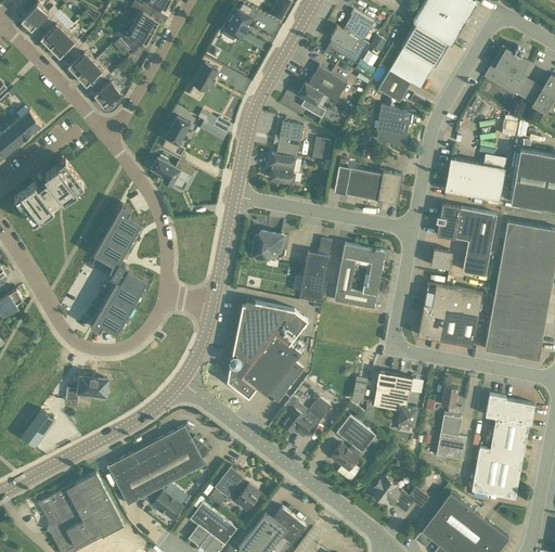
[(134,0),(134,2),(151,11),(154,5),(165,12),(171,0),(134,0)]
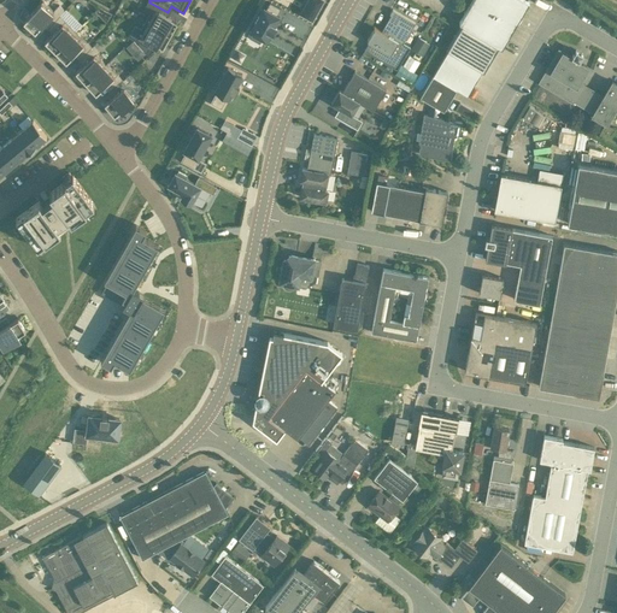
[(317,0),(309,0),(299,18),(312,24),(324,4),(317,0)]
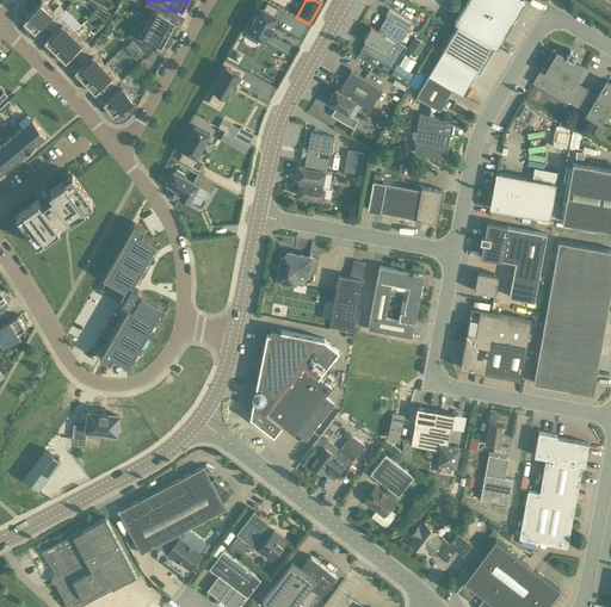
[(444,54),(429,79),(452,93),(462,99),(477,74),(479,74),(493,49),(497,51),(523,5),(514,0),(469,0),(455,26),(457,28),(443,53),(444,54)]
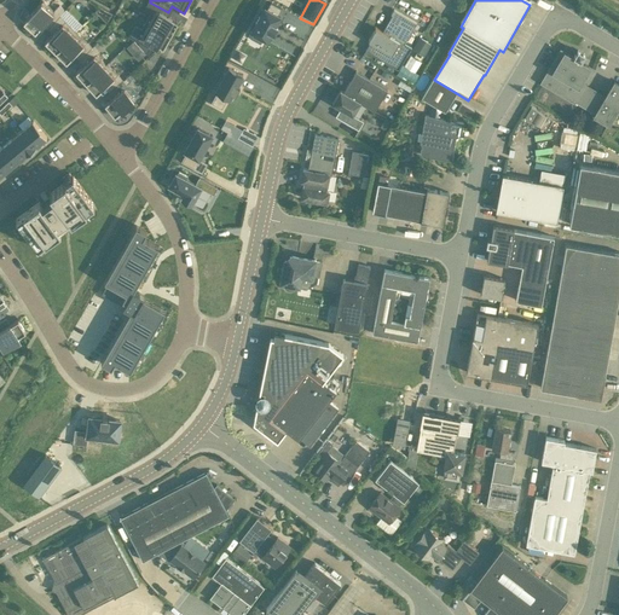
[(166,18),(168,12),(150,3),(143,15),(150,18),(146,24),(171,39),(178,25),(166,18)]
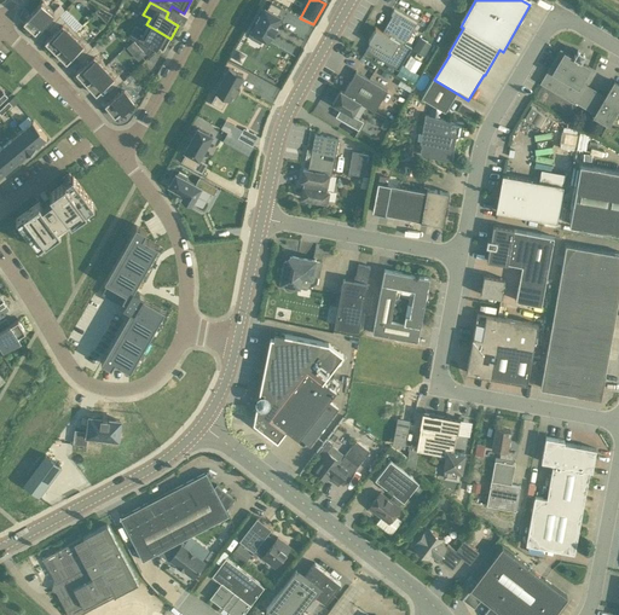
[(42,4),(23,25),(35,36),(45,25),(50,30),(59,19),(61,19),(65,13),(59,9),(53,15),(42,4)]
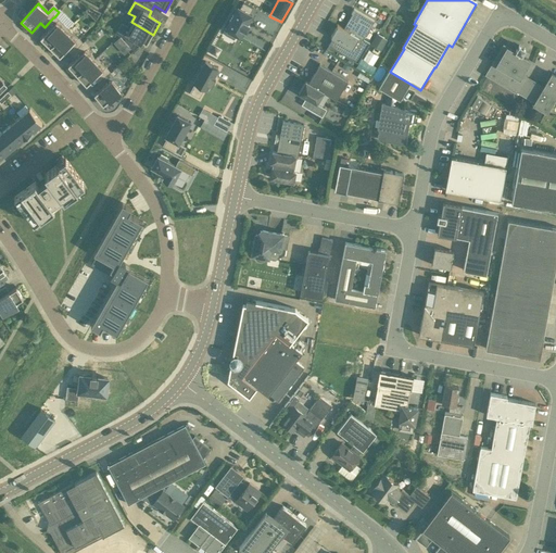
[(238,9),(225,30),(240,39),(244,30),(245,32),(249,26),(248,25),(252,17),(250,15),(252,10),(243,4),(240,10),(238,9)]
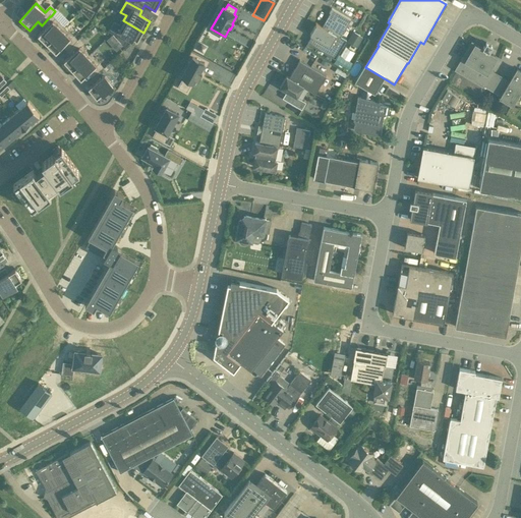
[(321,30),(336,39),(340,41),(341,39),(350,22),(332,11),(321,30)]
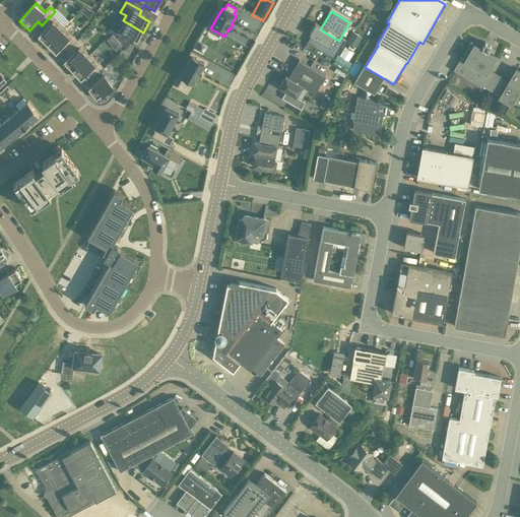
[(46,29),(38,38),(47,47),(64,28),(50,16),(42,25),(46,29)]
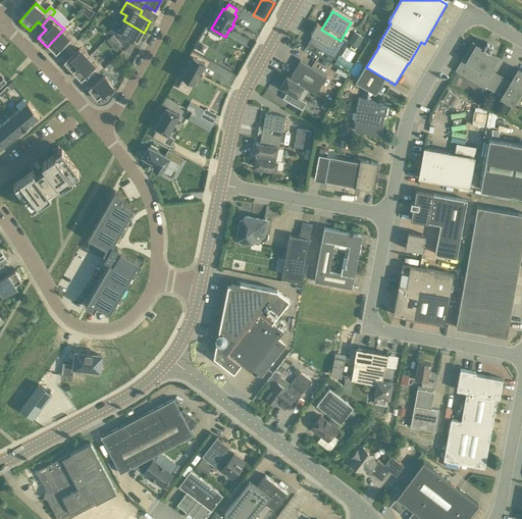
[(108,34),(124,43),(126,38),(138,43),(144,33),(123,20),(119,28),(114,24),(108,34)]
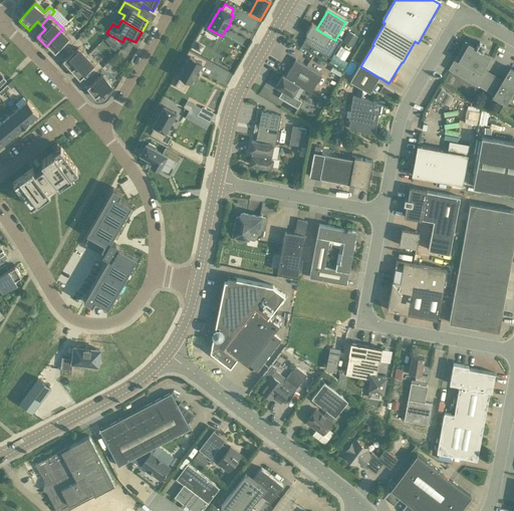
[(307,38),(303,44),(310,48),(330,59),(341,41),(336,38),(335,40),(331,38),(316,29),(312,26),(306,37),(307,38)]
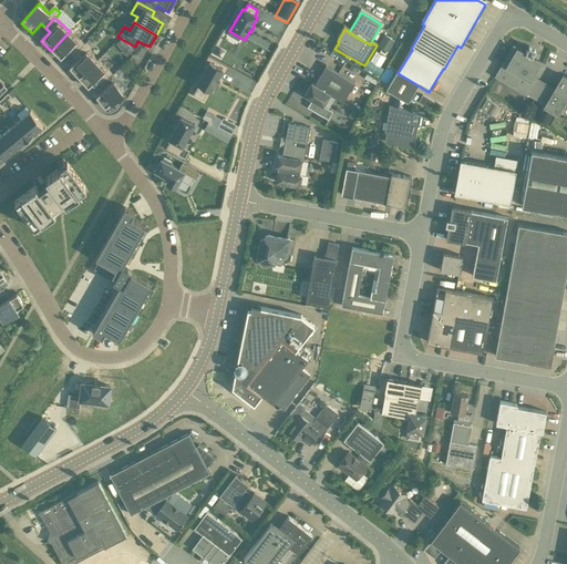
[(70,31),(51,51),(61,61),(70,51),(74,55),(84,45),(70,31)]
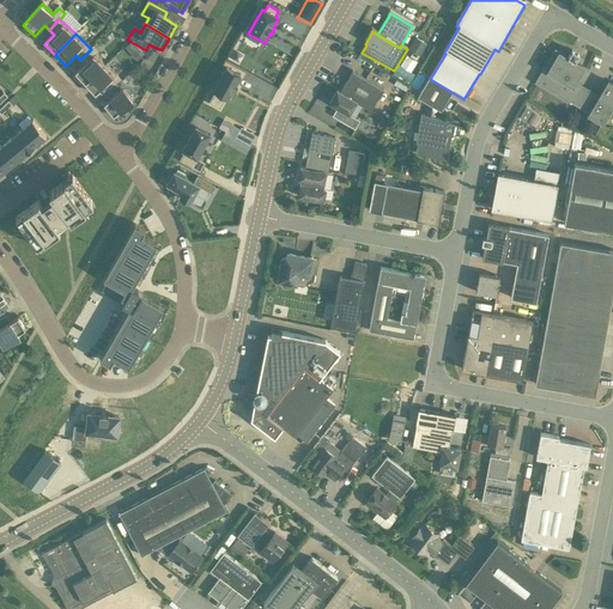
[(426,48),(416,42),(410,52),(420,59),(426,48)]
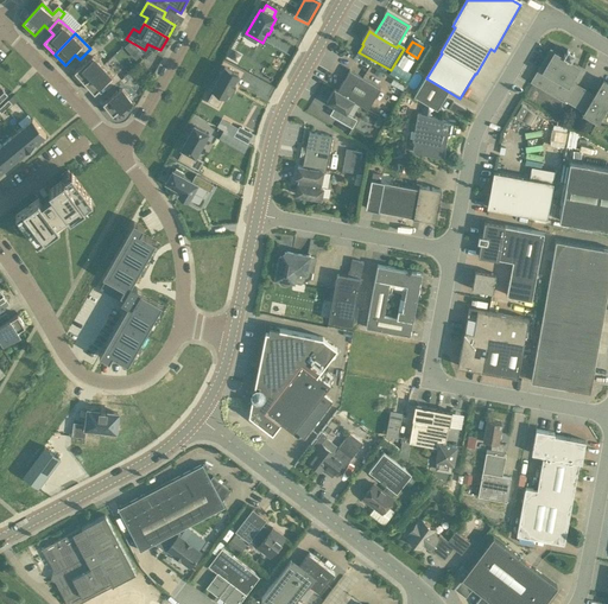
[(125,50),(137,63),(144,57),(143,56),(135,48),(132,44),(125,50)]
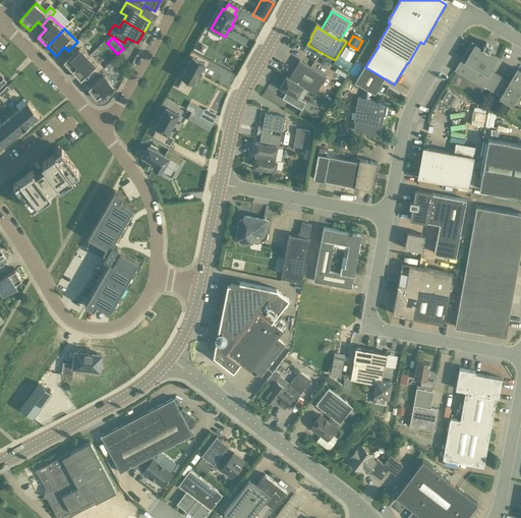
[(118,39),(116,41),(122,48),(127,44),(124,43),(118,39)]
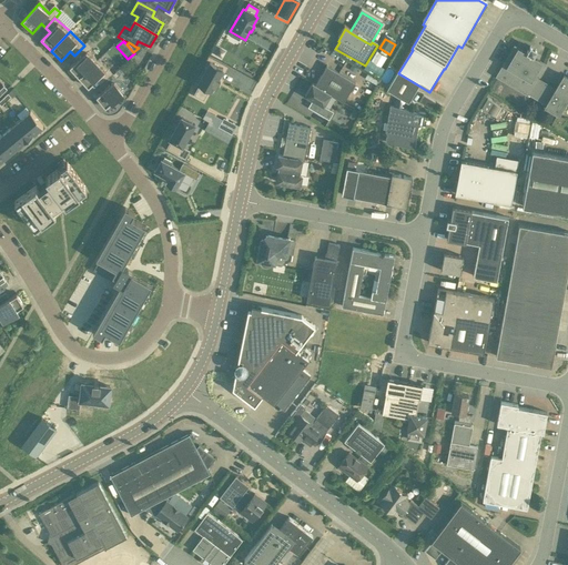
[(79,60),(69,69),(79,80),(97,62),(90,54),(92,52),(85,44),(84,46),(74,56),(79,60)]
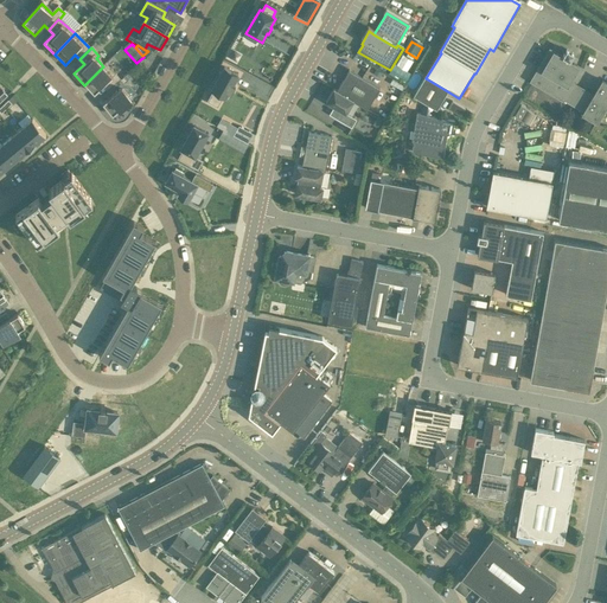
[(573,109),(582,94),(572,88),(581,71),(569,64),(573,57),(567,53),(562,61),(549,52),(530,84),(562,103),(573,109)]
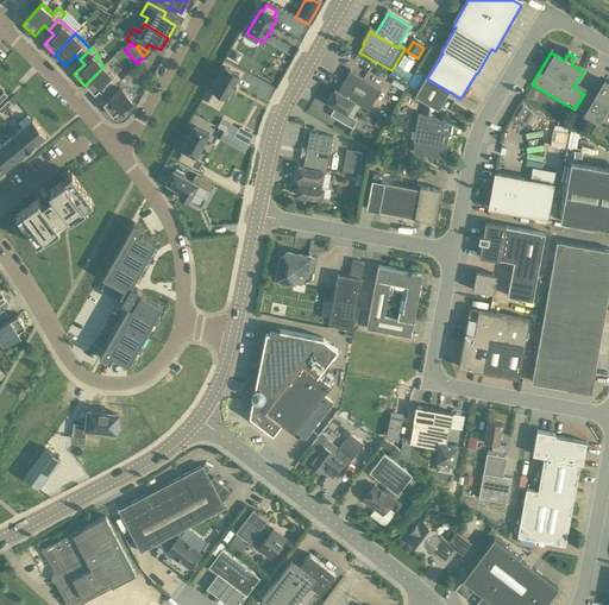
[(401,56),(391,77),(406,84),(410,75),(408,74),(413,62),(401,56)]
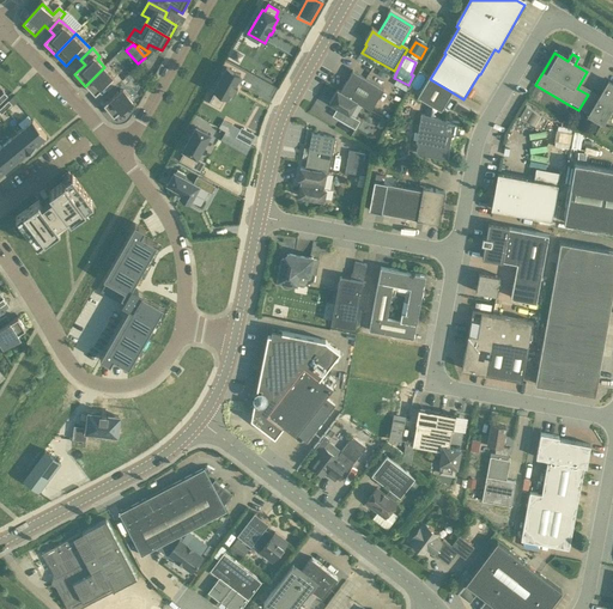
[(104,67),(85,86),(95,97),(105,87),(110,92),(121,81),(107,66),(104,67)]
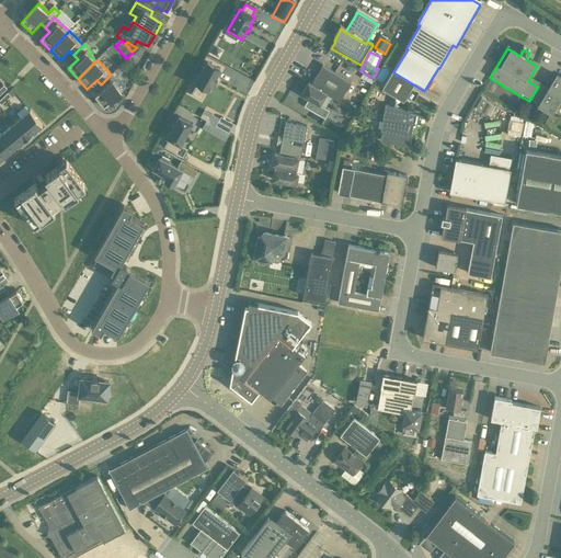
[(206,64),(195,84),(196,86),(191,97),(201,102),(206,91),(208,92),(210,87),(213,88),(217,80),(215,79),(219,71),(206,64)]
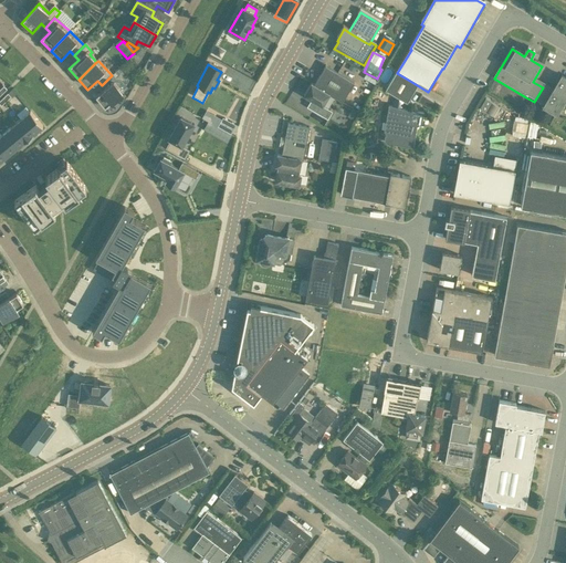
[(311,86),(336,102),(342,105),(353,85),(325,69),(313,87),(311,85),(311,86)]
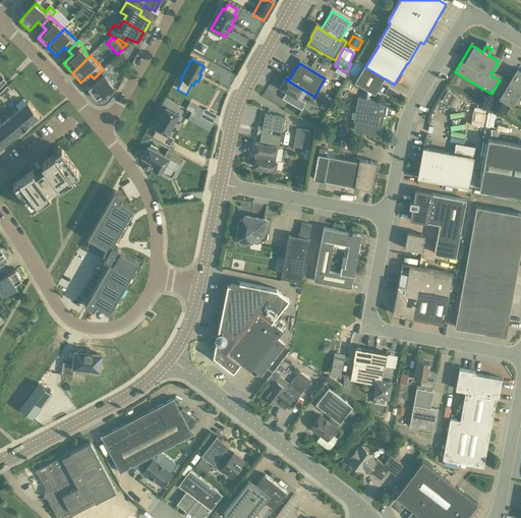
[(357,100),(353,120),(357,126),(354,128),(354,131),(356,134),(359,134),(362,132),(362,131),(381,134),(384,119),(386,117),(388,118),(390,106),(369,102),(370,96),(374,98),(386,79),(365,67),(354,85),(363,91),(361,100),(357,100)]
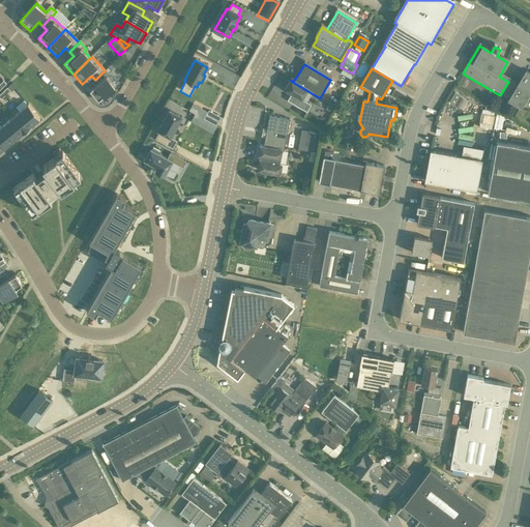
[(98,84),(89,92),(98,103),(102,98),(105,99),(111,94),(110,92),(115,89),(107,80),(110,77),(105,70),(95,80),(98,84)]
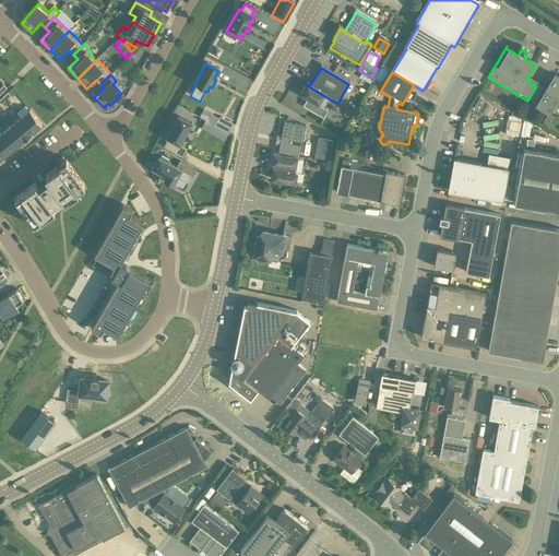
[(536,86),(527,101),(537,106),(536,107),(548,115),(557,101),(558,102),(558,79),(555,77),(546,92),(536,86)]
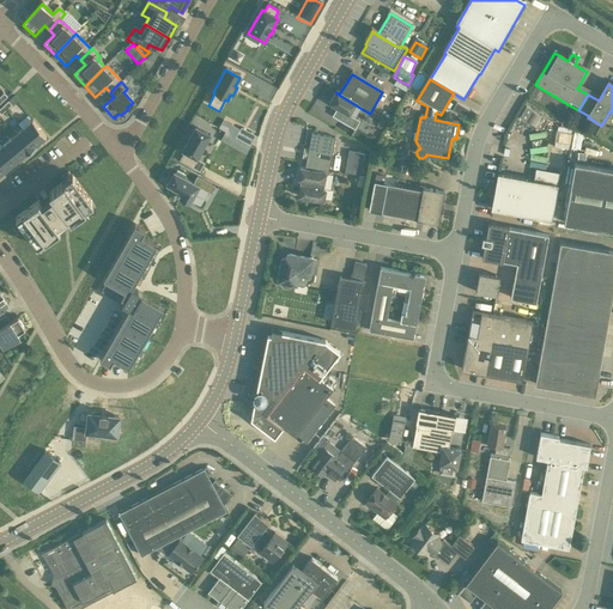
[(364,110),(337,93),(328,105),(341,113),(337,121),(354,133),(359,123),(349,117),(356,105),(364,110)]
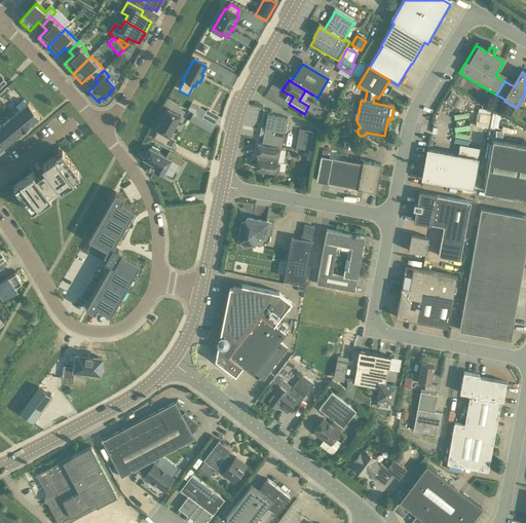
[(403,97),(391,90),(387,97),(399,103),(403,97)]
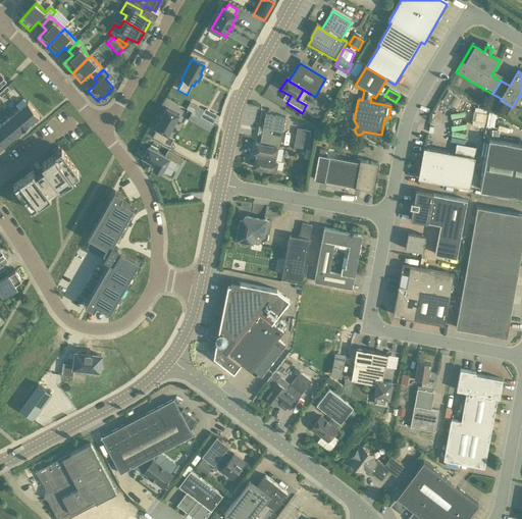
[(448,94),(441,103),(460,113),(466,104),(448,94)]
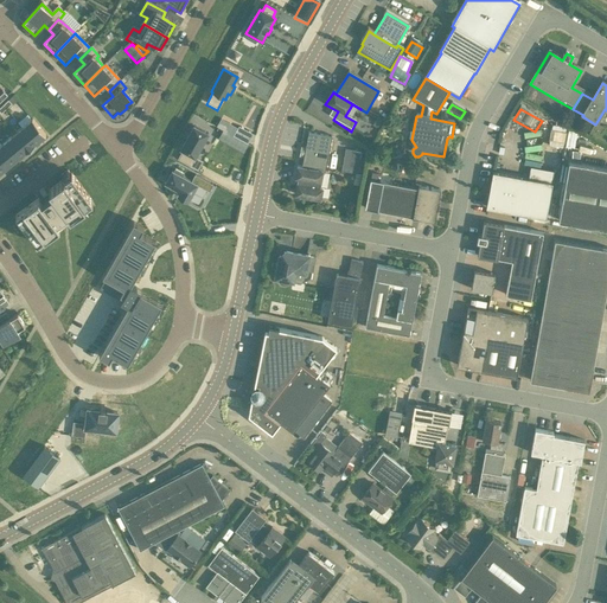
[(383,122),(378,120),(372,128),(378,132),(383,122)]
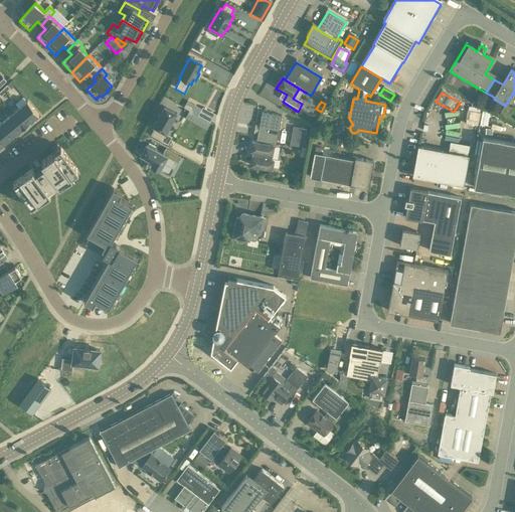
[(27,103),(18,110),(30,124),(39,117),(27,103)]
